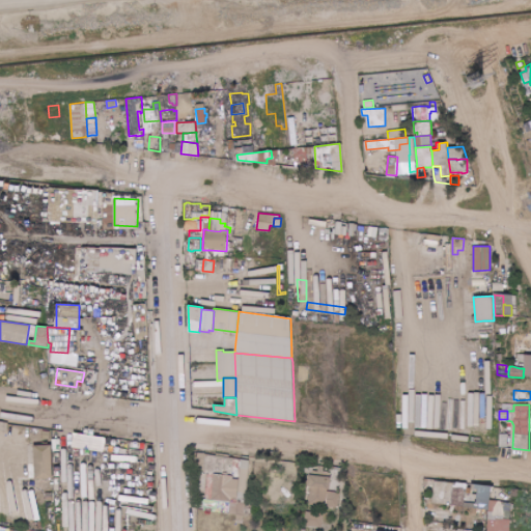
[(0,422),(8,423),(7,430),(0,429),(0,422)]
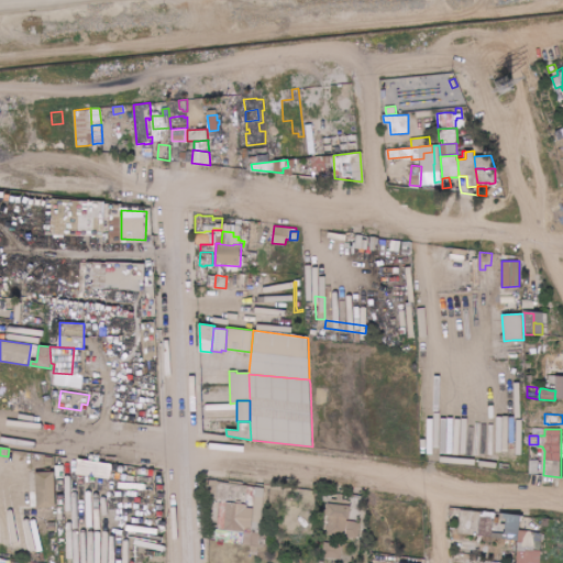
[(53,465),(44,464),(45,456),(53,457),(53,465)]
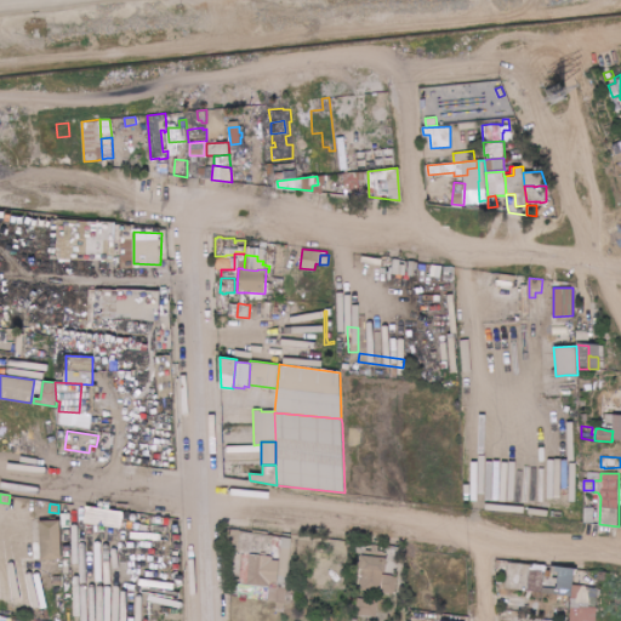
[(584,508),(596,508),(596,512),(594,512),(594,523),(584,523),(584,508)]
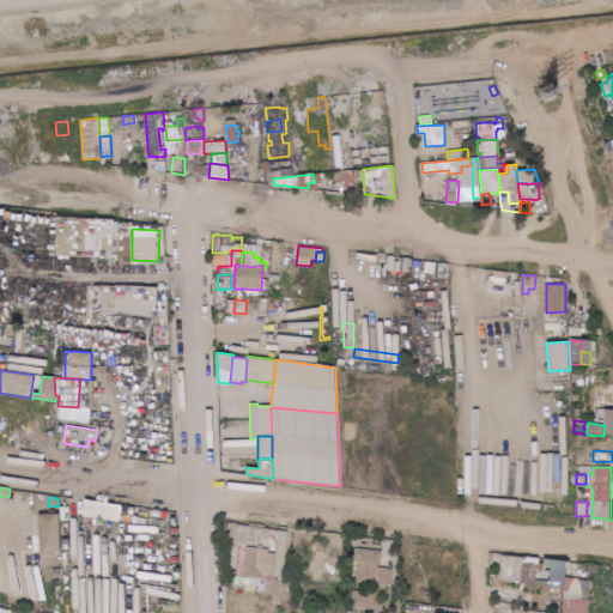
[(70,550),(68,507),(59,507),(61,550),(70,550)]
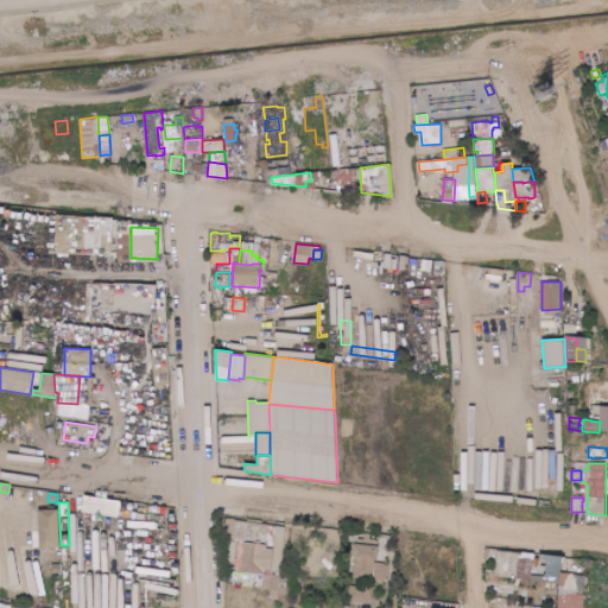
[(59,508),(62,548),(40,548),(38,510),(59,508)]
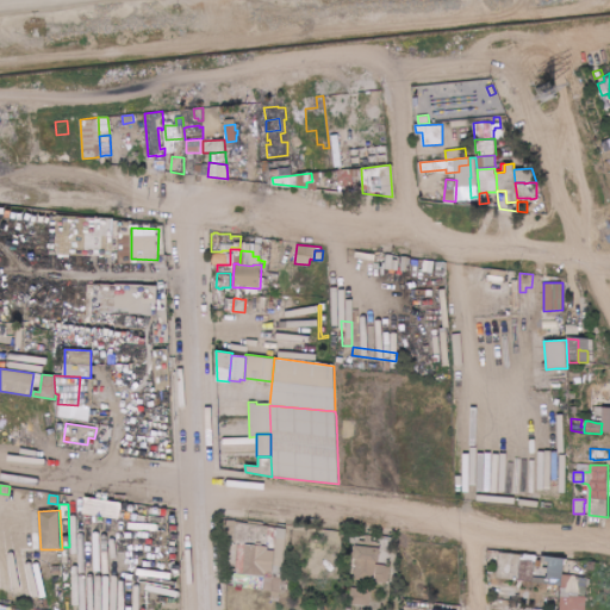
[(248,523),(262,526),(268,526),(266,546),(246,543),(246,545),(238,543),(234,542),(235,522),(236,522),(248,523)]
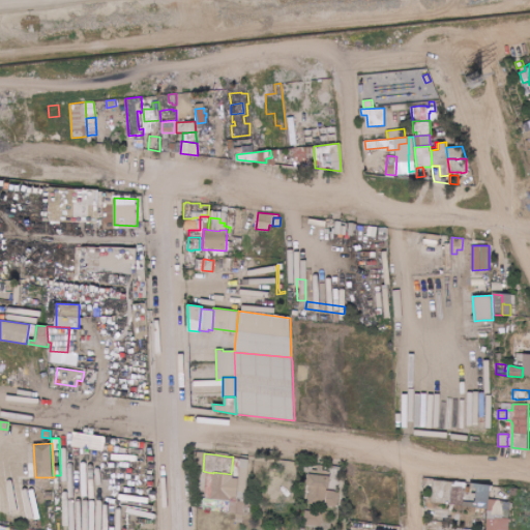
[(240,459),(237,498),(237,501),(237,502),(230,501),(231,500),(232,475),(231,474),(233,457),(240,459)]
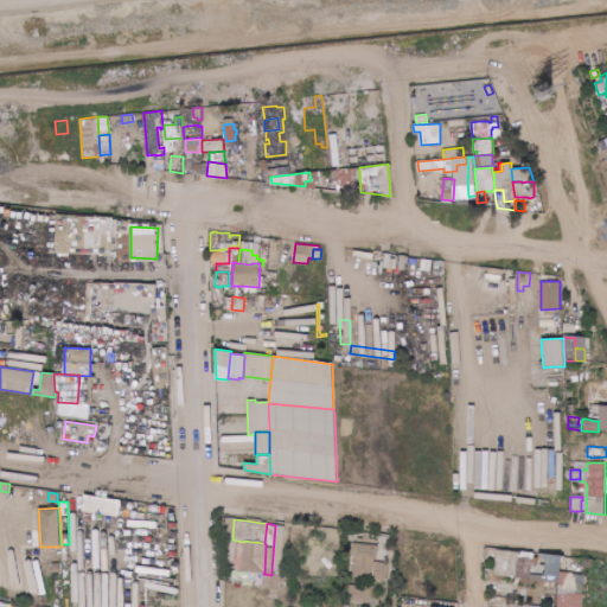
[(275,525),(285,525),(281,574),(275,574),(275,572),(272,570),(275,525)]
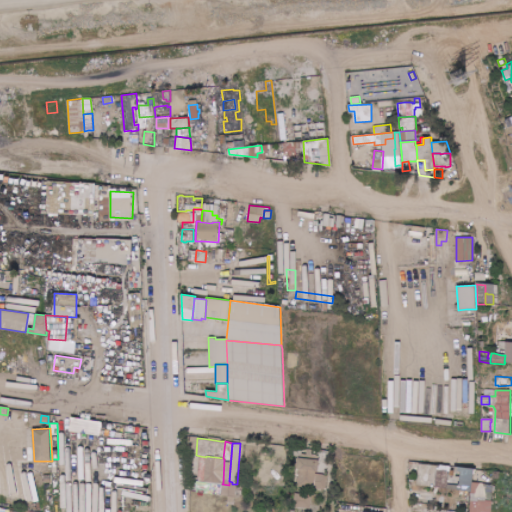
[(295,447),(312,449),(311,454),(318,455),(317,460),(298,458),(298,456),(294,455),(295,447)]
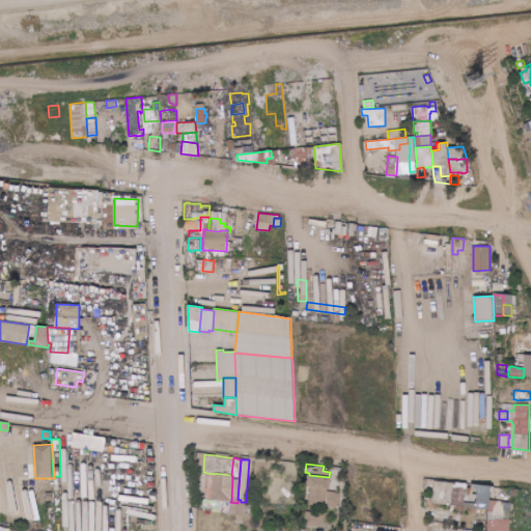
[(207,473),(214,474),(212,500),(205,499),(205,495),(207,473)]
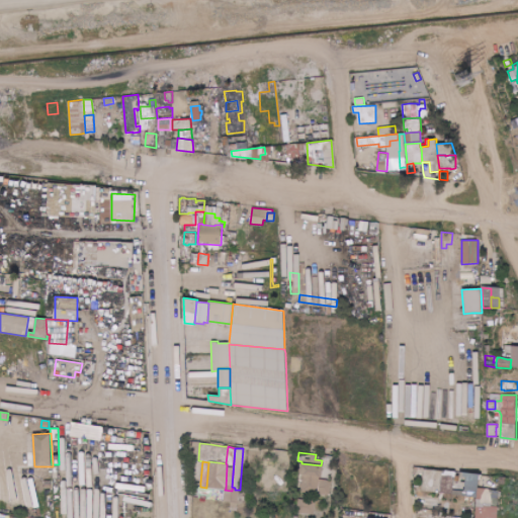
[(208,462),(208,461),(226,463),(227,464),(226,489),(206,488),(208,462)]
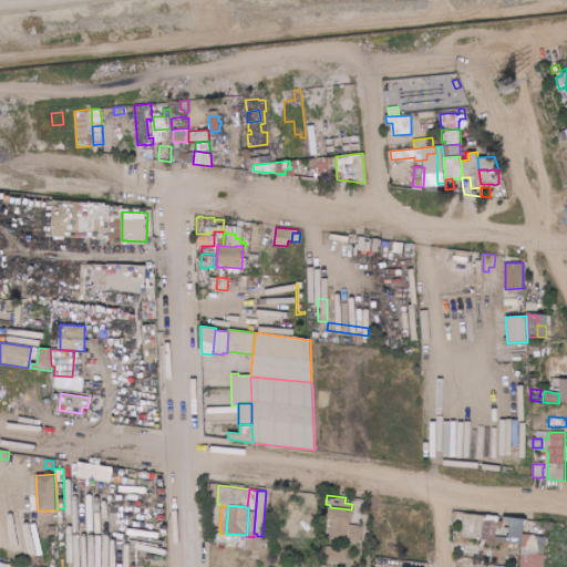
[(351,509),(353,509),(352,521),(352,522),(350,521),(332,519),(331,519),(329,518),(330,507),(351,509)]
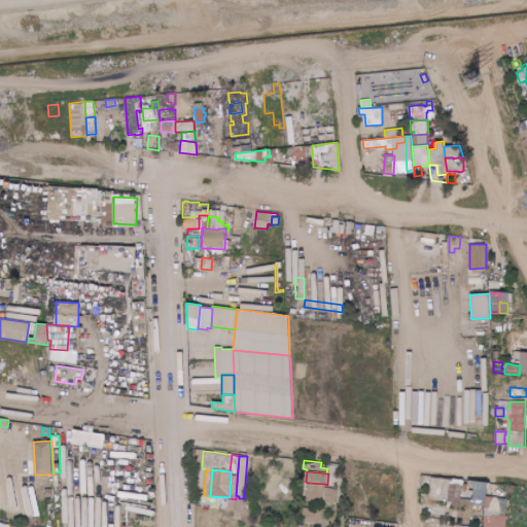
[(431,477),(450,479),(450,482),(447,501),(428,499),(430,484),(431,477)]
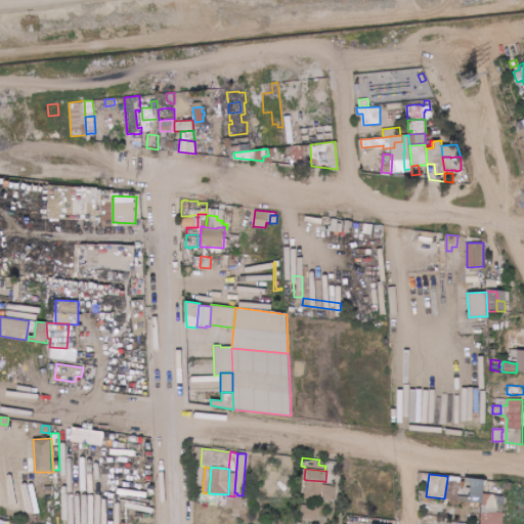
[(466,478),(484,480),(484,484),(483,488),(483,492),(482,503),(482,504),(469,501),(470,496),(470,494),(471,487),(471,483),(467,483),(465,483),(465,482),(466,478)]
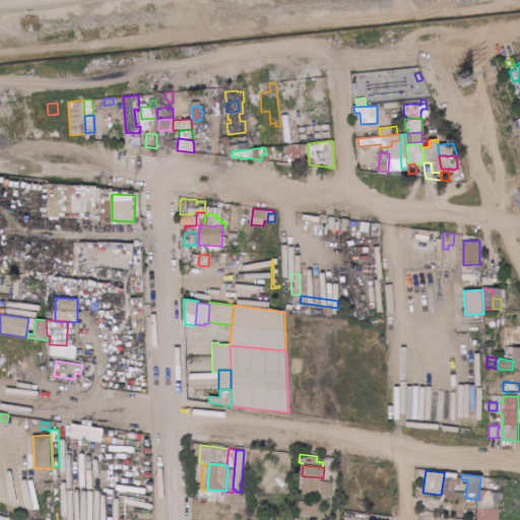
[(444,475),(446,476),(456,477),(456,478),(455,482),(454,492),(453,496),(441,495),(444,475)]
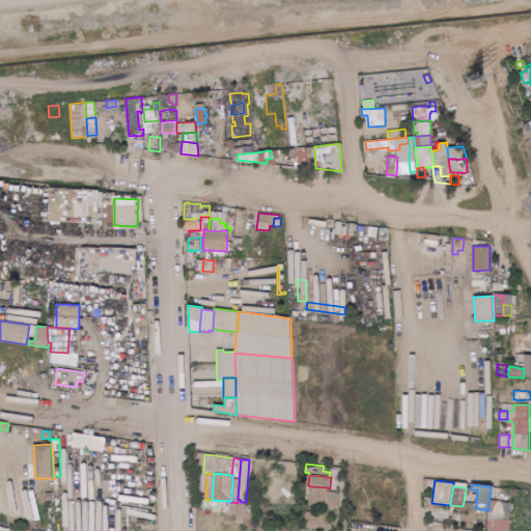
[(310,486),(311,486),(328,487),(328,488),(327,492),(329,493),(330,493),(336,493),(339,494),(338,508),(308,504),(310,486)]
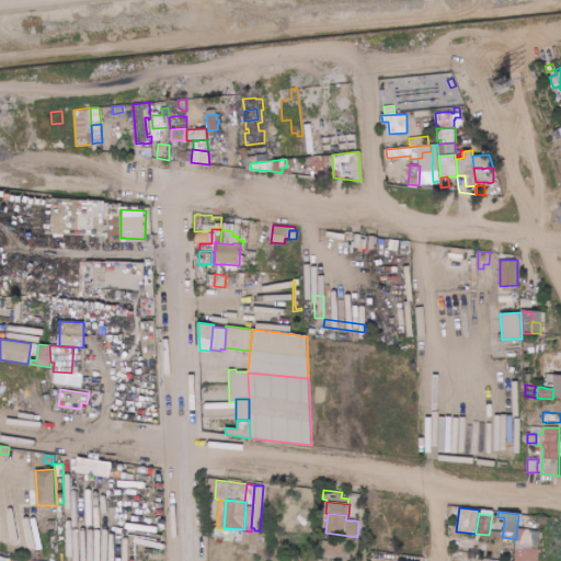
[(522,514),(528,515),(527,528),(522,528),(517,527),(517,523),(518,518),(521,519),(522,514)]
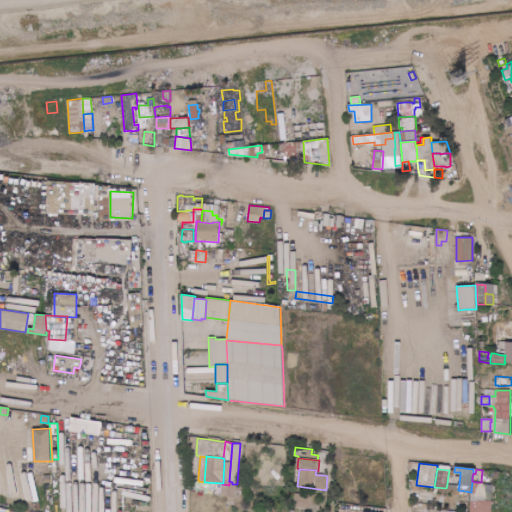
[(454,471),(454,472),(456,472),(456,476),(460,476),(459,483),(455,482),(455,485),(447,484),(448,475),(451,475),(452,473),(453,473),(454,471)]
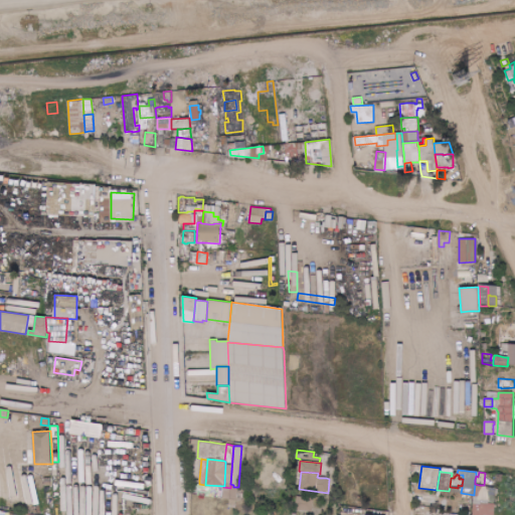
[(495,474),(503,475),(502,486),(494,485),(495,474)]
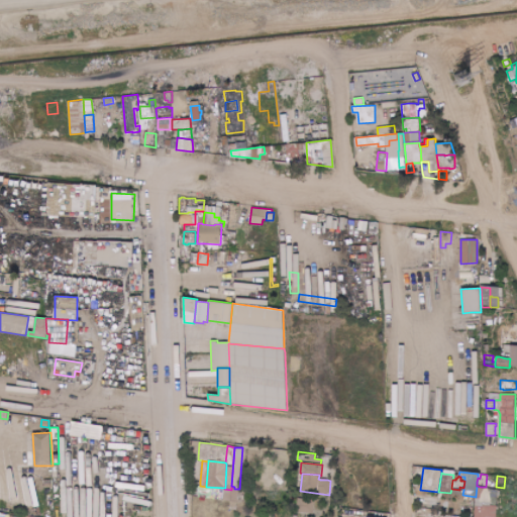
[(477,486),(481,487),(486,487),(498,489),(498,495),(498,500),(497,505),(483,504),(482,506),(475,506),(476,497),(476,496),(477,486)]
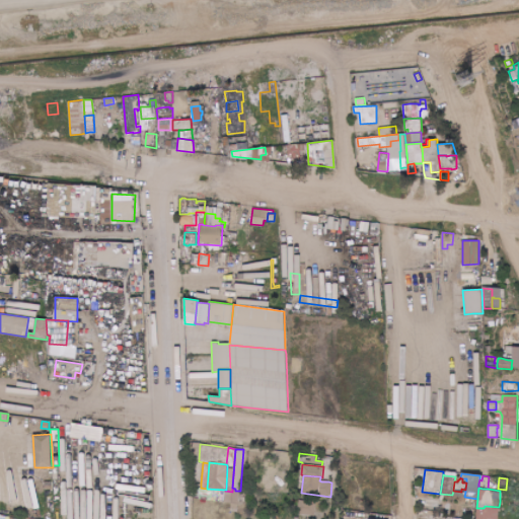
[(235,491),(240,491),(246,491),(249,492),(248,497),(244,497),(244,502),(244,505),(238,504),(239,503),(231,503),(224,502),(225,491),(232,492),(232,491),(235,491)]
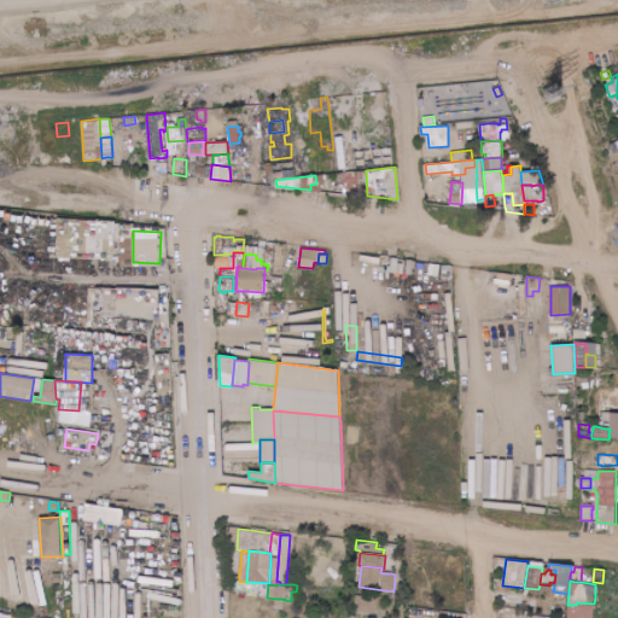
[(377,598),(375,613),(355,612),(356,595),(377,598)]
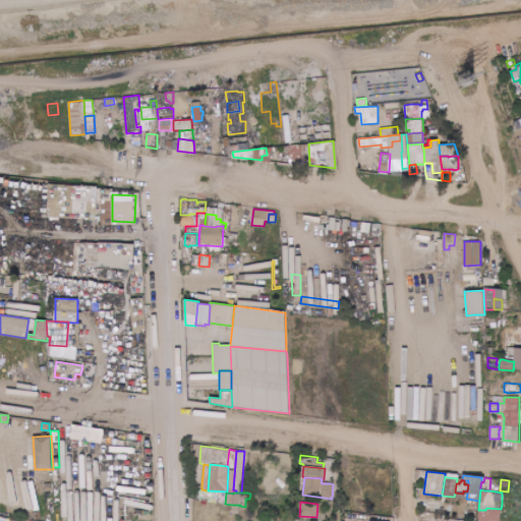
[(239,506),(239,513),(231,513),(232,505),(240,505),(239,506)]
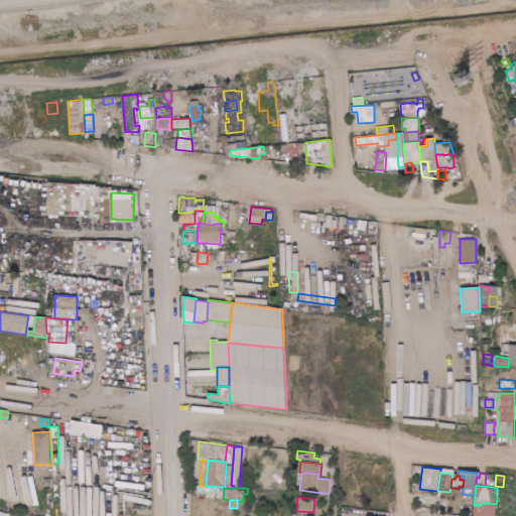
[(496,504),(495,515),(473,515),(474,505),(481,505),(482,503),(496,504)]
